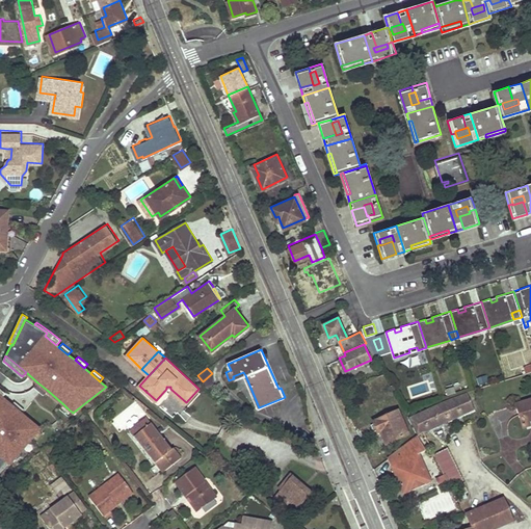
[(486,371),(477,375),(480,384),(489,379),(486,371)]
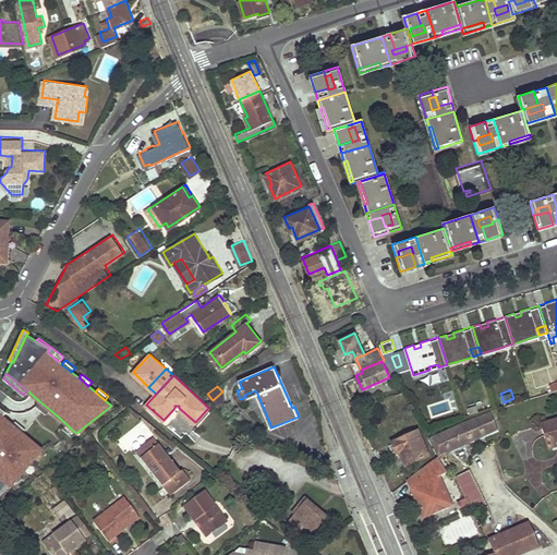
[(222,401),(222,391),(213,400),(218,406),(222,401)]
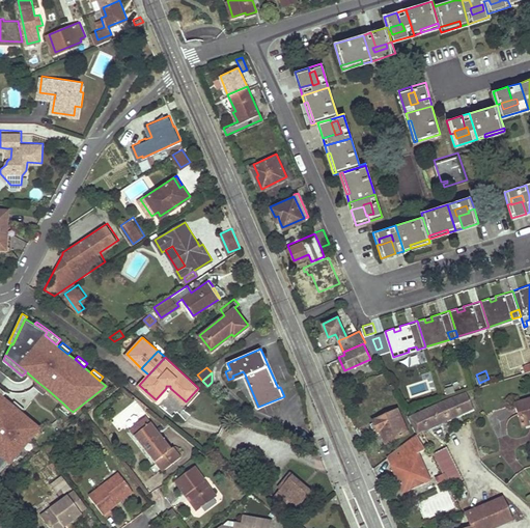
[(47,389),(37,382),(34,386),(44,393),(47,389)]
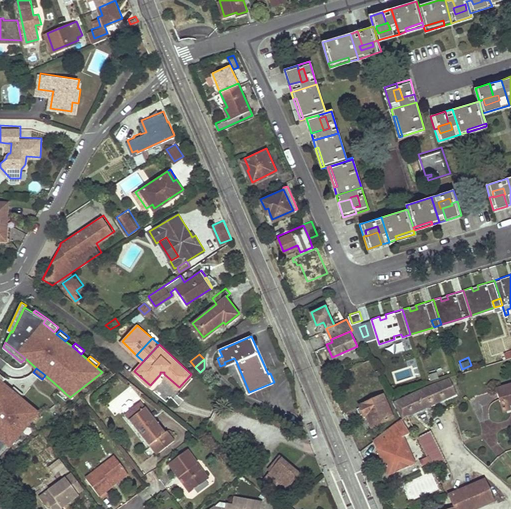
[(440,375),(438,369),(430,372),(431,378),(440,375)]
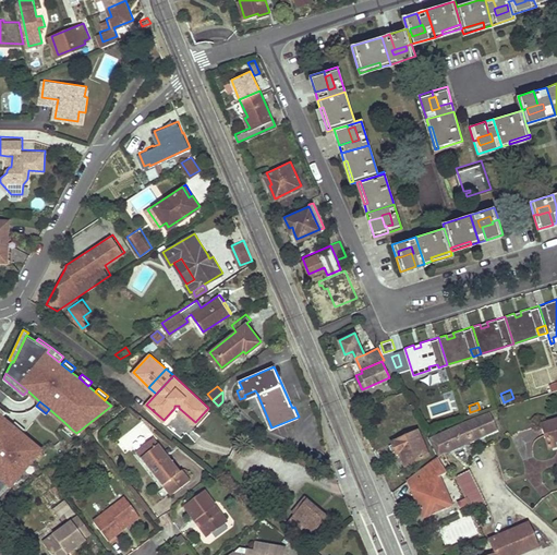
[(446,450),(497,426),(489,410),(463,421),(431,436),(438,455),(442,454),(446,450)]
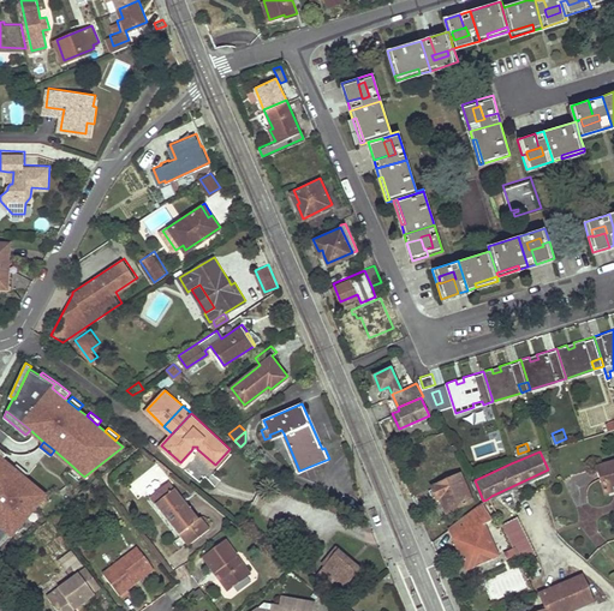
[(0,539),(7,532),(10,534),(11,535),(47,496),(24,477),(13,467),(3,459),(0,455),(0,539)]
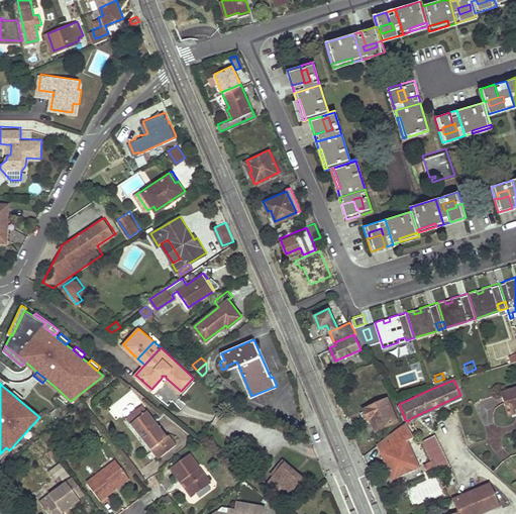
[(515,385),(502,390),(507,409),(515,405),(515,385)]
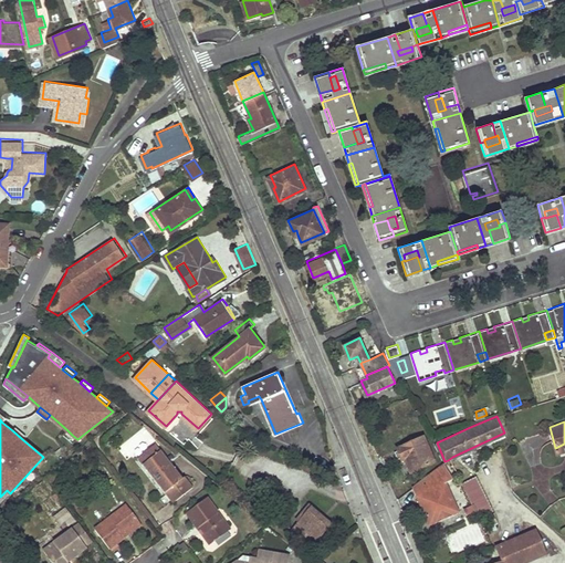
[(16,426),(12,430),(22,439),(27,435),(16,426)]
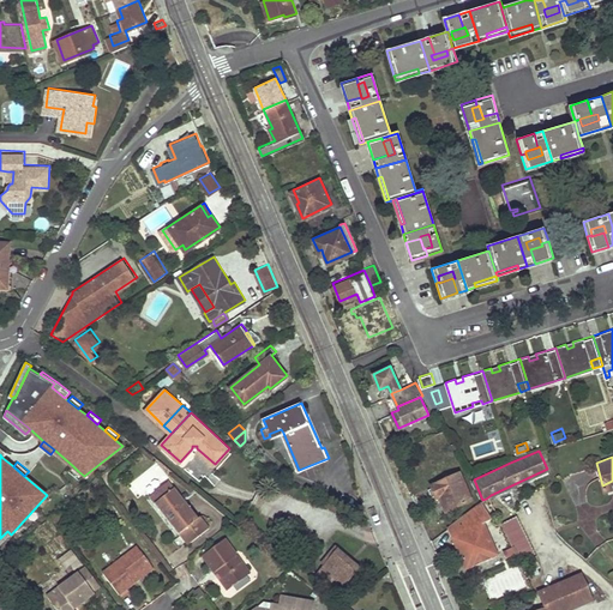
[(458,471),(431,483),(437,496),(440,494),(448,509),(470,500),(458,471)]
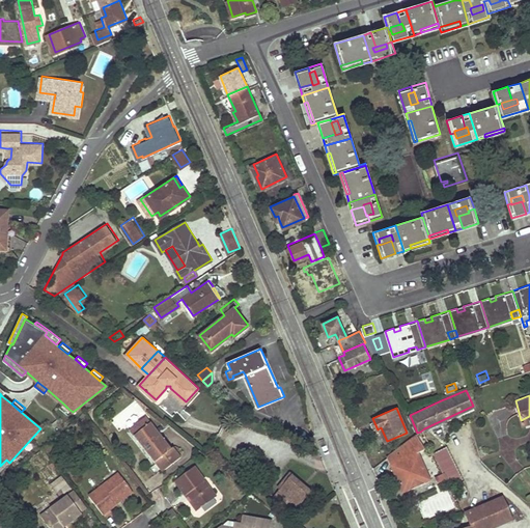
[(133,435),(134,434),(149,422),(145,416),(129,428),(133,435)]
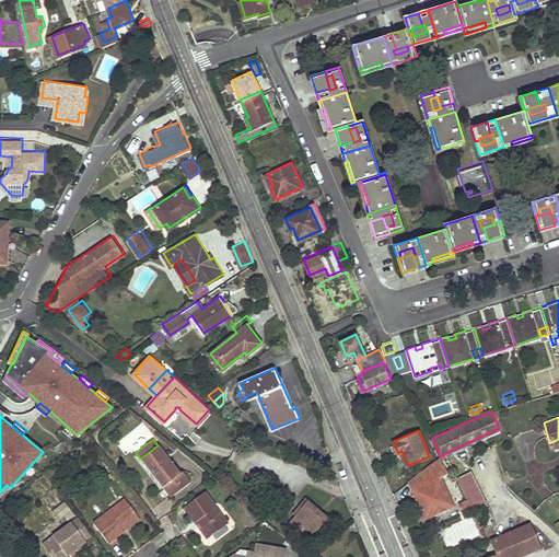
[(558,439),(549,443),(551,449),(558,445),(558,439)]
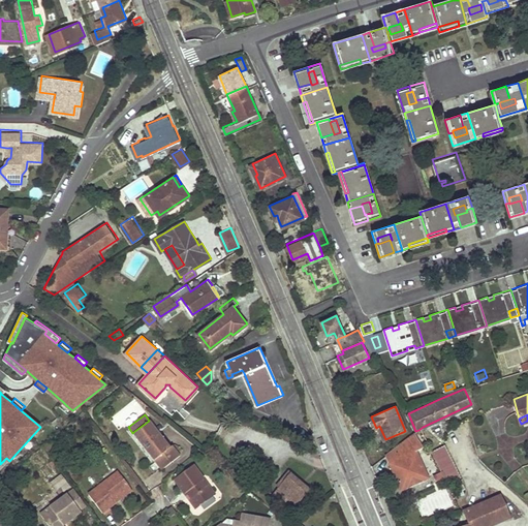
[(168,446),(149,421),(133,432),(141,443),(144,441),(148,446),(145,449),(161,469),(180,455),(172,443),(168,446)]
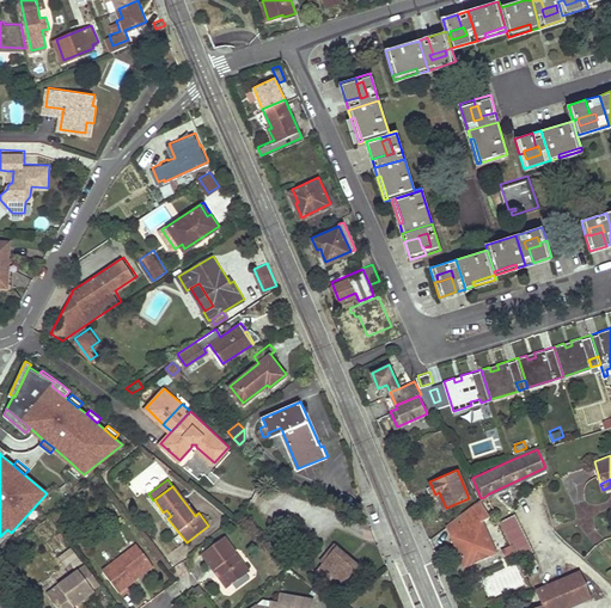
[(447,523),(465,564),(495,550),(482,520),(490,516),(484,505),(481,498),(447,523)]
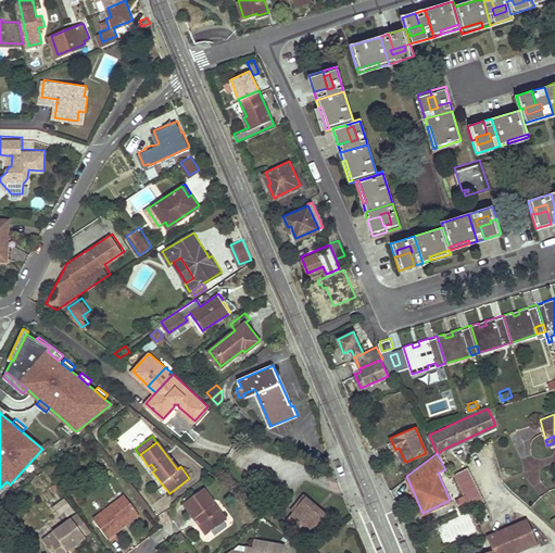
[(468,466),(455,473),(465,493),(468,500),(472,510),(474,510),(487,503),(468,466)]
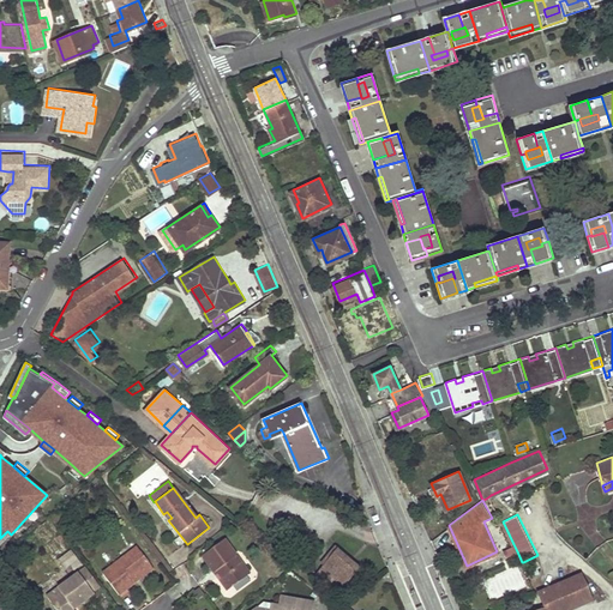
[(0,542),(6,538),(10,533),(7,531),(0,538),(0,542)]
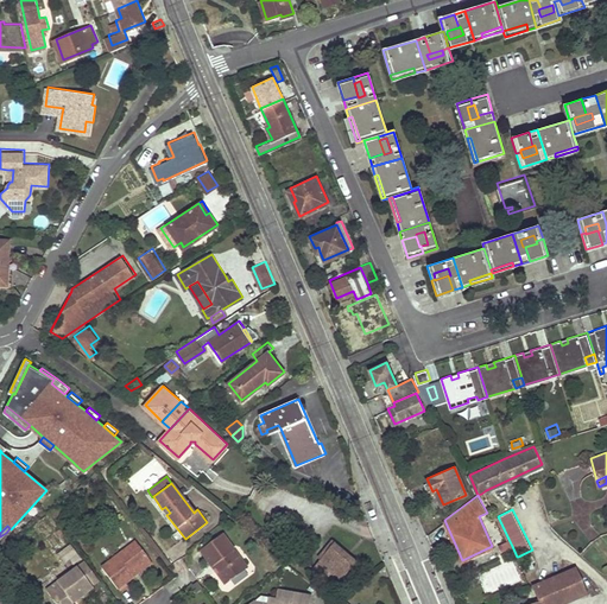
[(248,567),(222,532),(201,547),(214,565),(217,561),(232,580),(248,567)]
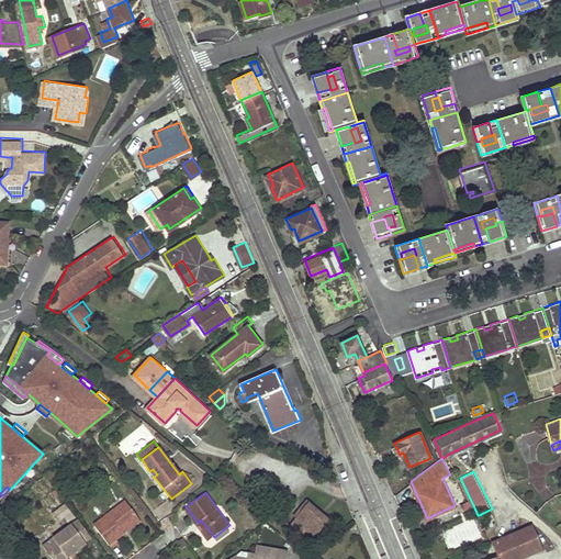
[(463,510),(473,505),(470,499),(460,503),(463,510)]
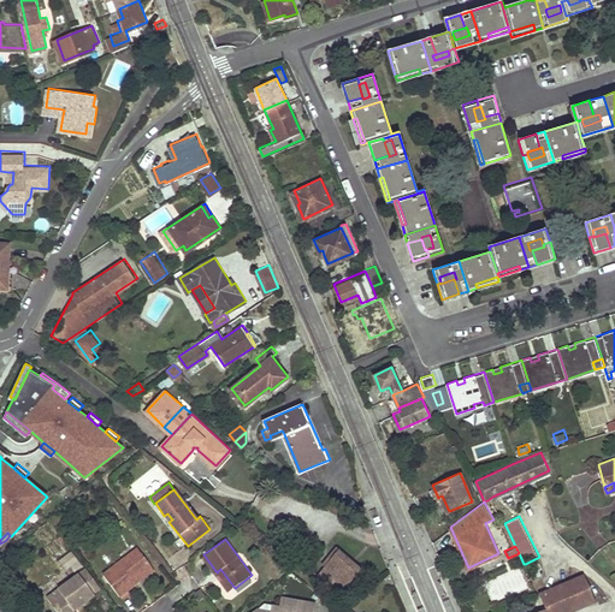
[(149,564),(136,547),(102,572),(119,594),(135,583),(131,578),(149,564)]
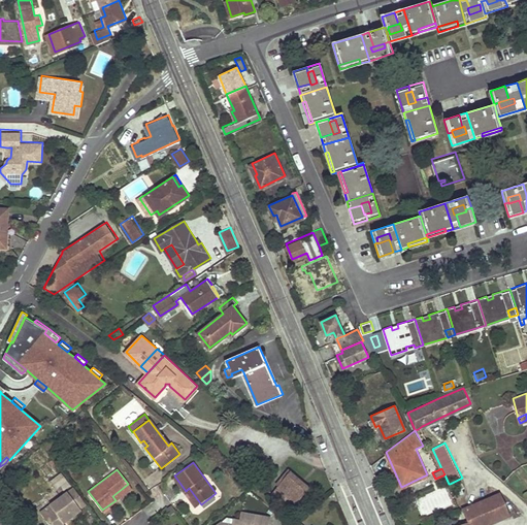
[(291,469),(273,491),(293,507),(310,486),(291,469)]
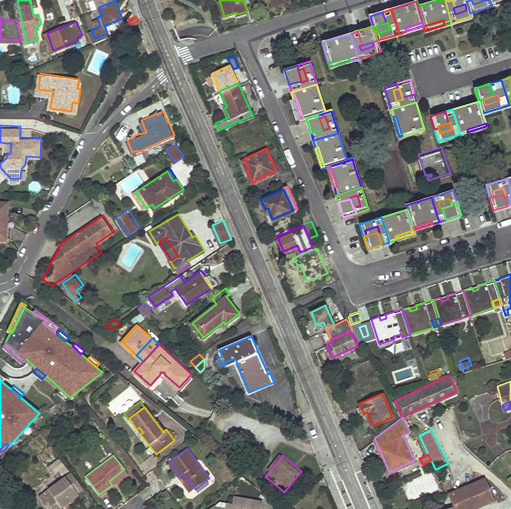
[(53,469),(64,461),(60,456),(50,464),(53,469)]
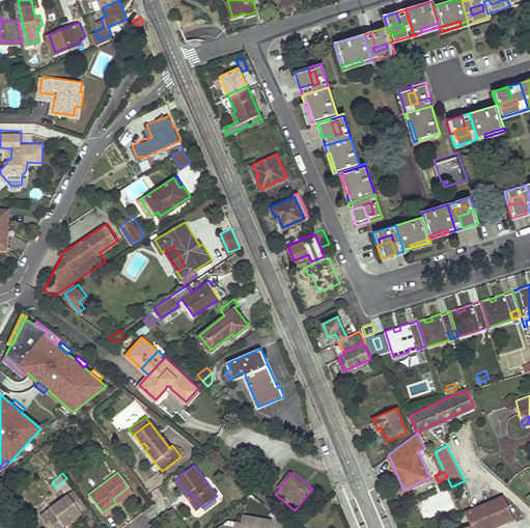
[(65,492),(73,485),(66,478),(55,487),(58,490),(61,487),(65,492)]
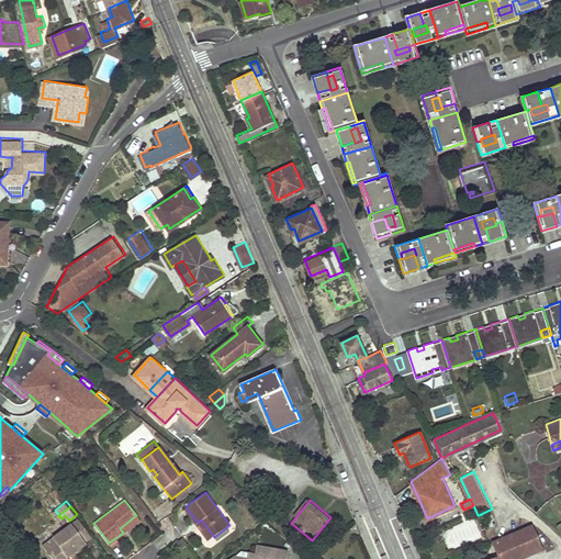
[(491,511),(482,515),(485,524),(487,523),(490,527),(495,524),(493,521),(495,520),(491,511)]
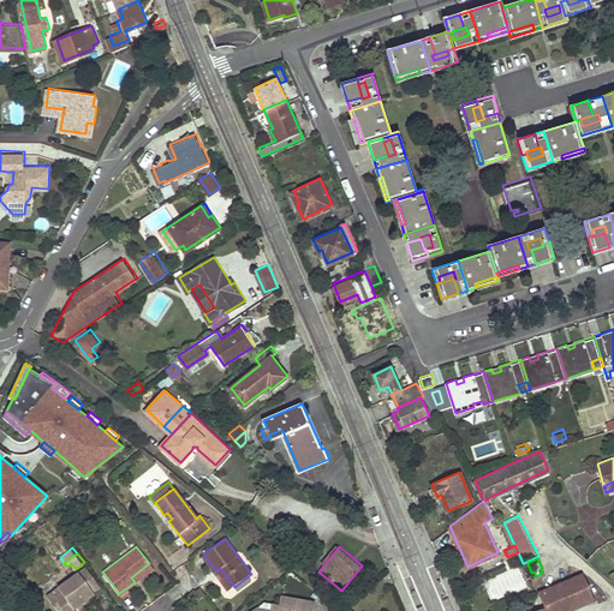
[(153,568),(149,563),(131,577),(135,582),(153,568)]
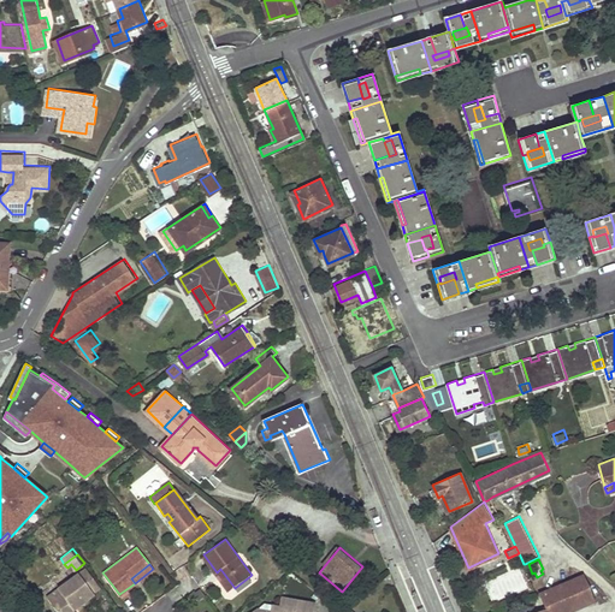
[(101,586),(87,566),(47,595),(58,611),(70,611),(75,610),(94,595),(92,592),(101,586)]
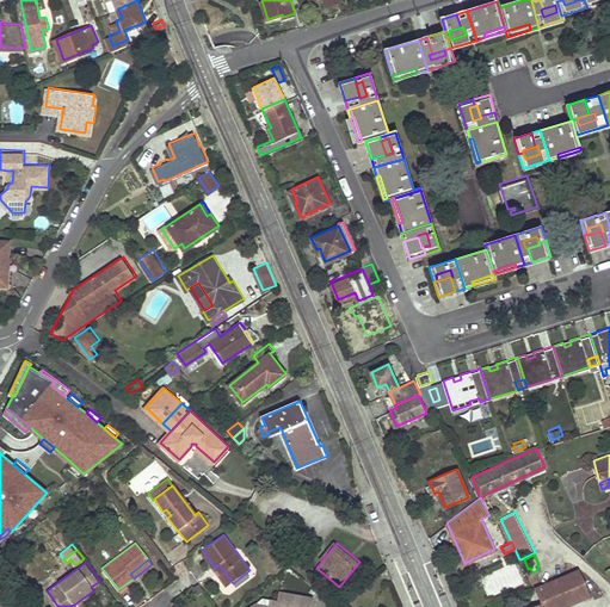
[(233,583),(219,564),(215,568),(229,586),(233,583)]
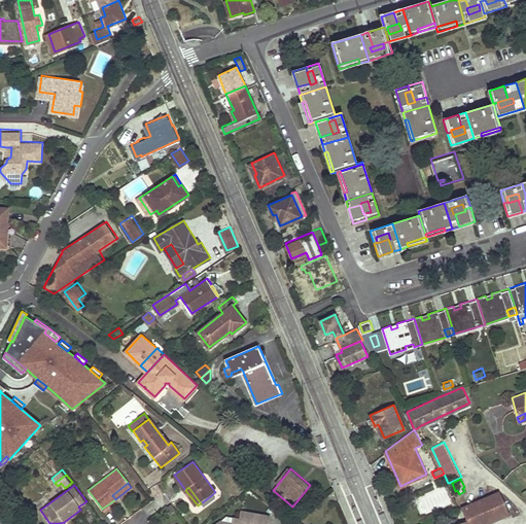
[(466,523),(482,523),(509,513),(499,491),(461,508),(468,523),(467,523),(466,523)]
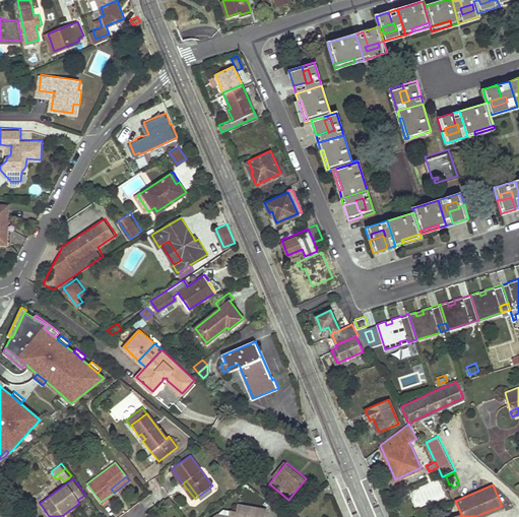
[(265,516),(268,508),(239,502),(237,510),(231,509),(230,515),(219,513),(213,516),(265,516)]
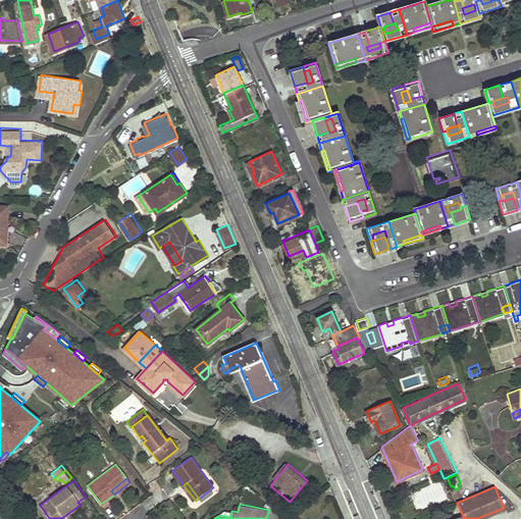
[(387,518),(382,507),(378,508),(377,508),(381,518),(387,518)]
